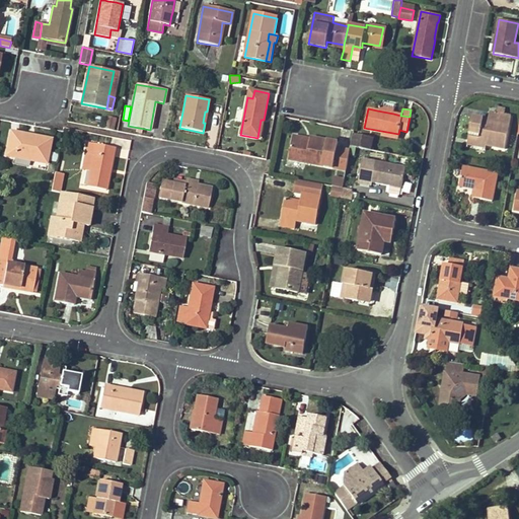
[(490,113),(489,120),(495,122),(497,114),(490,113)]
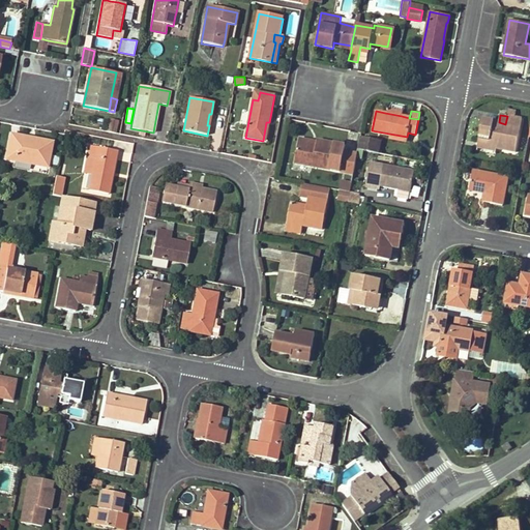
[(497,145),(496,148),(516,151),(522,119),(507,116),(505,124),(499,122),(482,119),(477,142),(497,145)]
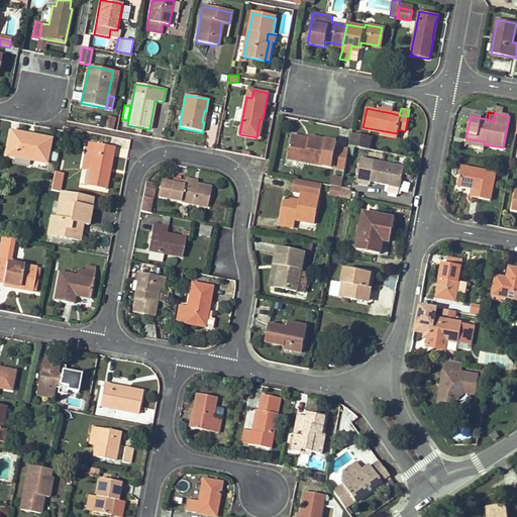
[(106,114),(103,126),(113,129),(116,117),(106,114)]
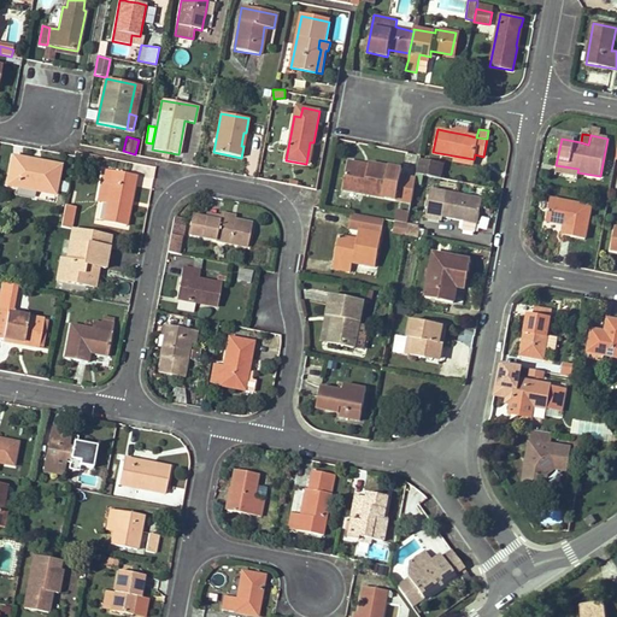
[(472,165),(474,159),(453,156),(452,162),(472,165)]
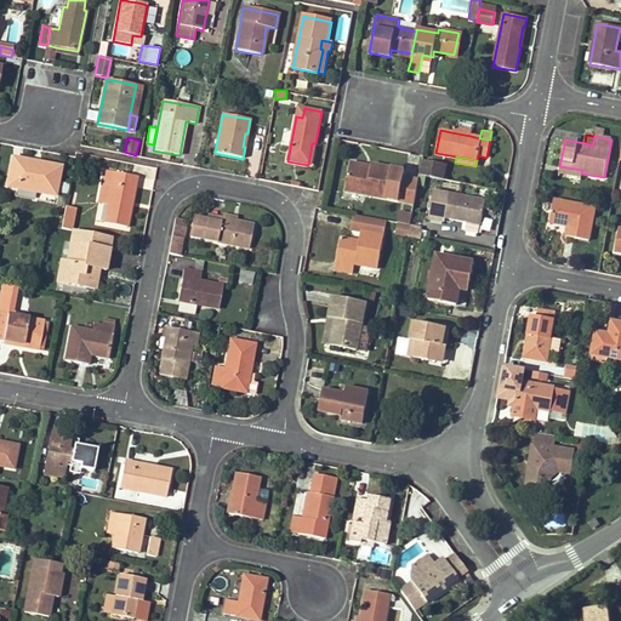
[(13,159),(9,187),(56,195),(61,166),(23,160),(23,161),(13,159)]
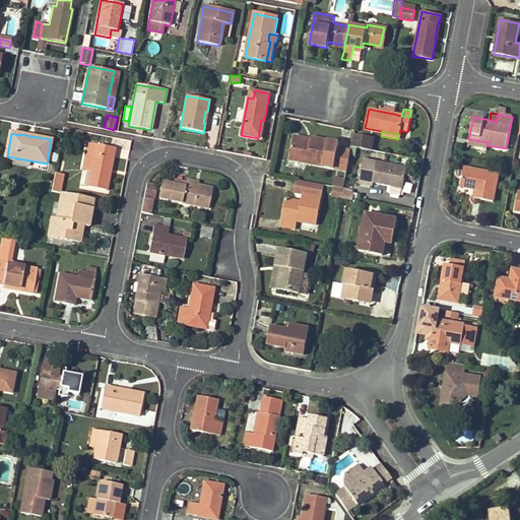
[(361,136),(352,134),(350,146),(359,148),(361,136)]
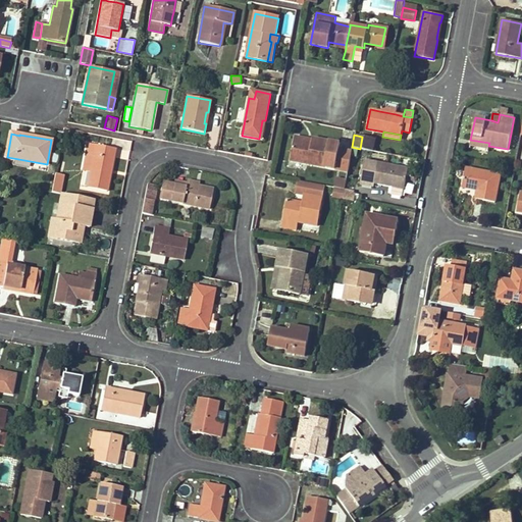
[(294,137),(293,142),(306,144),(306,145),(310,146),(312,140),(294,137)]
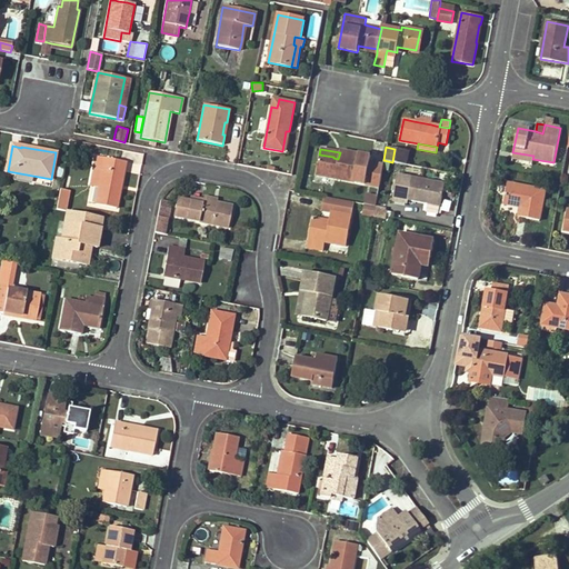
[(407,150),(395,149),(392,162),(403,165),(407,150)]
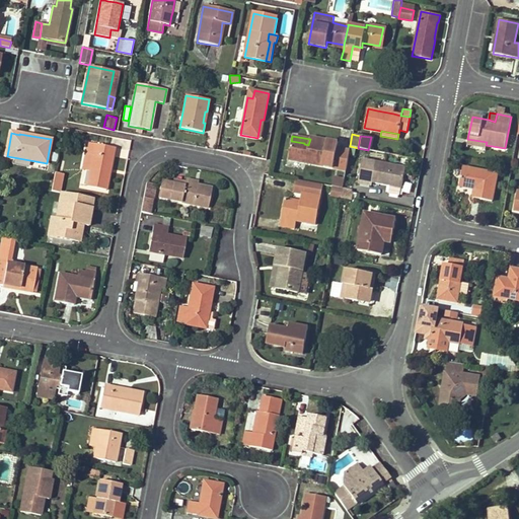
[(304,143),(291,141),(288,160),(332,168),(338,143),(328,142),(328,140),(310,137),(310,139),(308,145),(304,144),(304,143)]
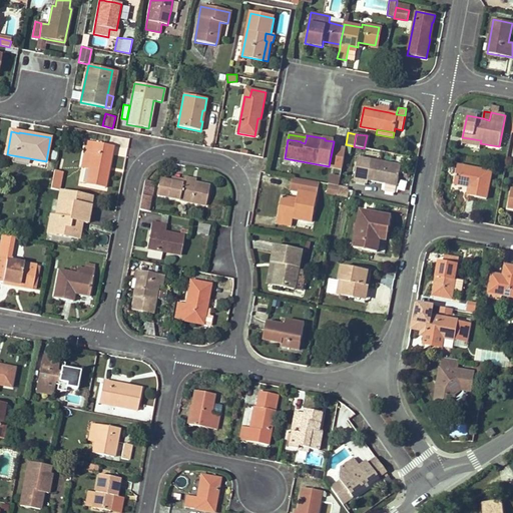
[(480,146),(480,143),(481,140),(462,137),(462,142),(480,146)]
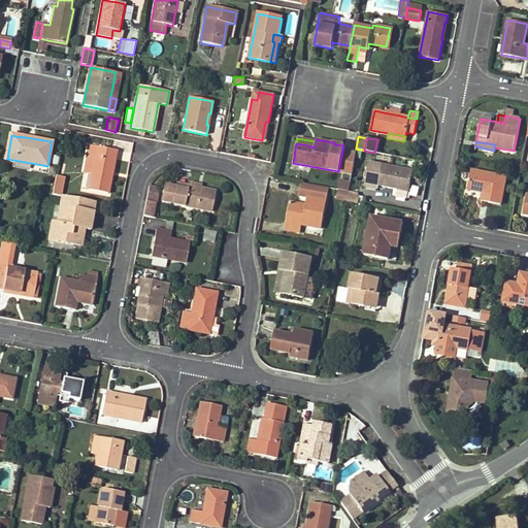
[(95,156),(92,172),(89,190),(107,193),(117,150),(90,144),(88,154),(95,156)]
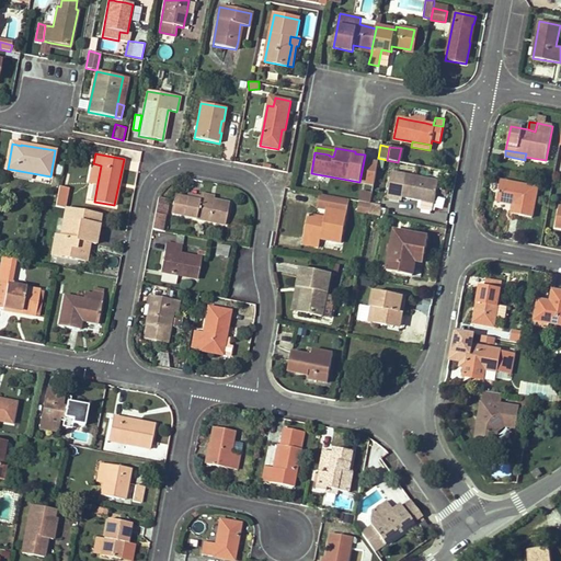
[(90,182),(98,183),(101,165),(93,163),(90,182)]
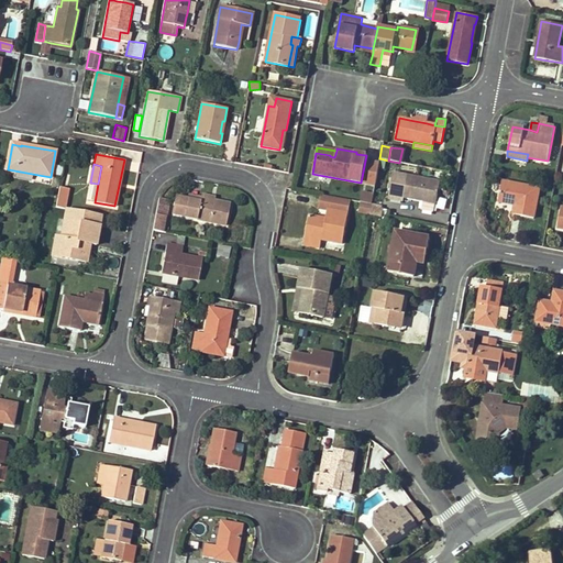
[(403,198),(407,175),(394,173),(388,198),(401,200),(403,198)]
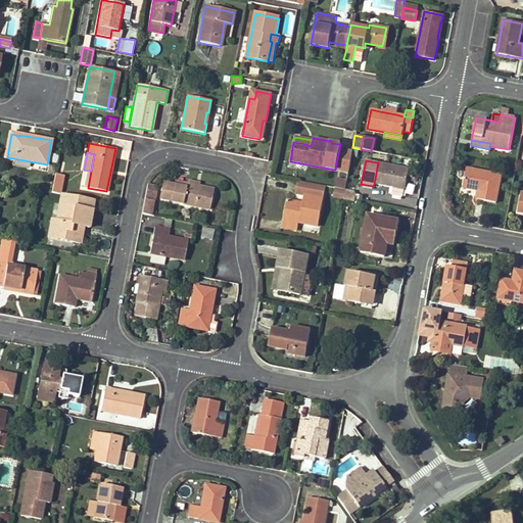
[(393,188),(403,190),(409,169),(378,162),(374,184),(393,188)]
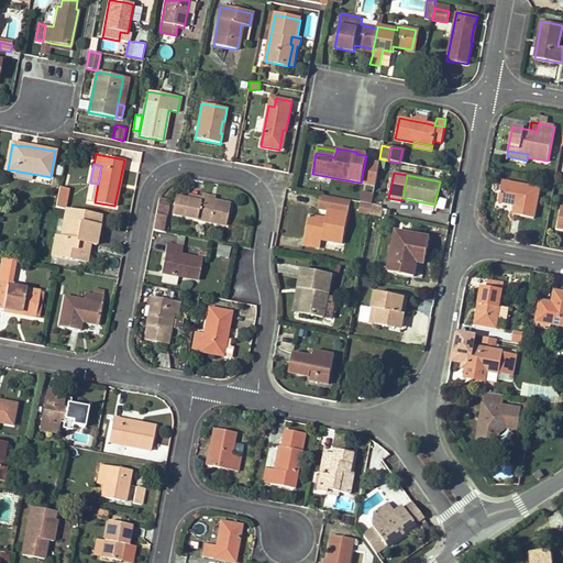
[(539,188),(503,180),(498,201),(514,205),(511,213),(533,218),(539,188)]
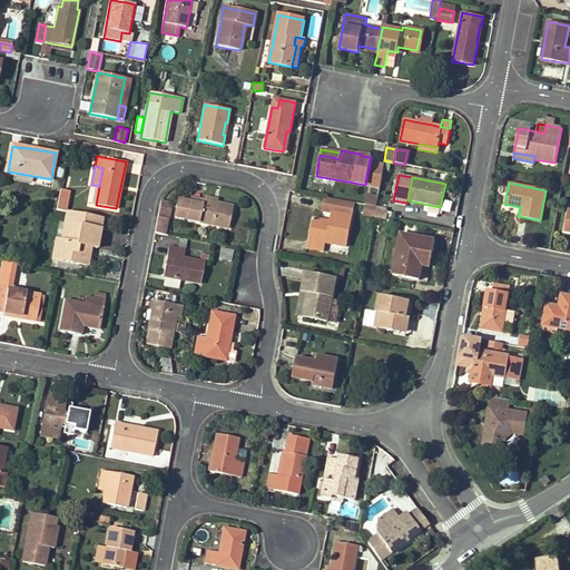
[(69,192),(60,190),(56,210),(65,212),(69,192)]
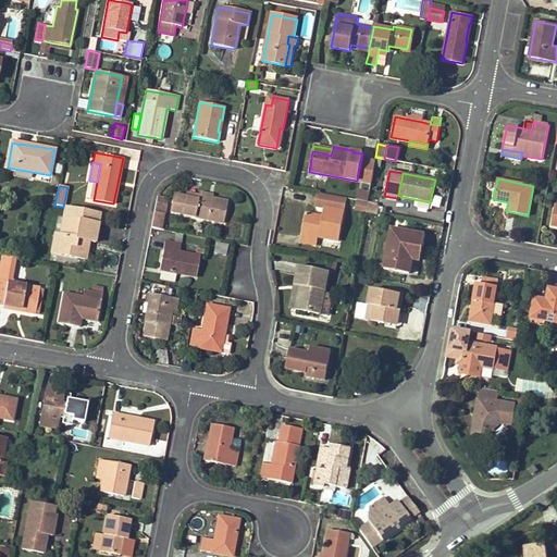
[(367,202),(369,190),(358,188),(356,200),(367,202)]
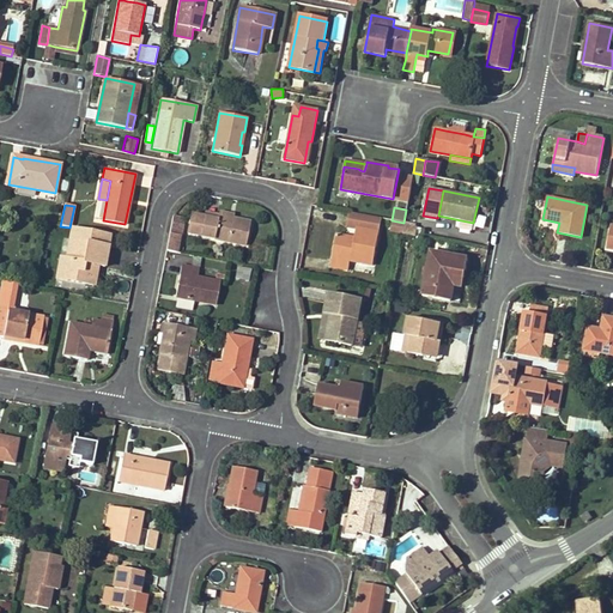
[(217,220),(204,218),(190,216),(187,235),(246,246),(249,222),(232,219),(218,216),(217,220)]
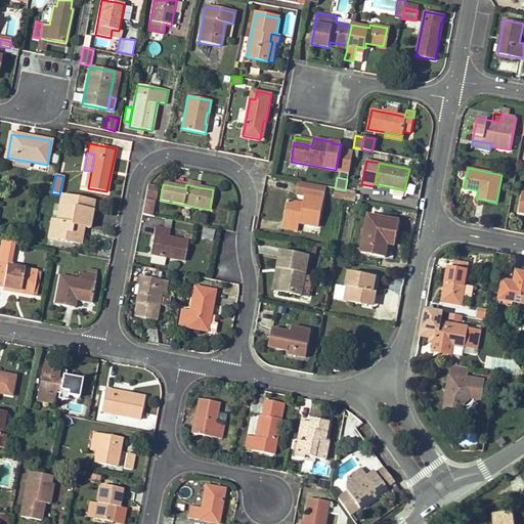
[(145,193),(144,201),(145,201),(153,202),(157,186),(147,185),(146,189),(145,193)]
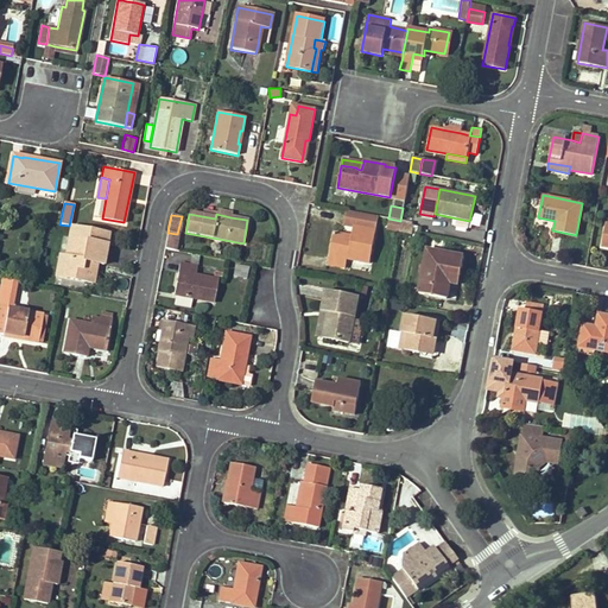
[(468,229),(469,221),(457,219),(456,227),(468,229)]
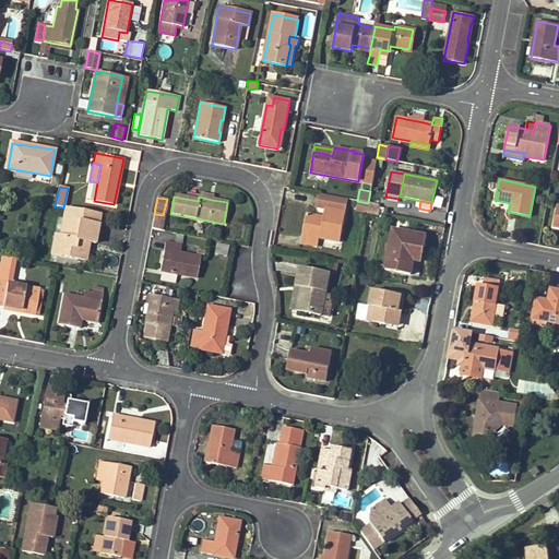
[(96,225),(98,214),(90,213),(64,207),(63,218),(96,225)]
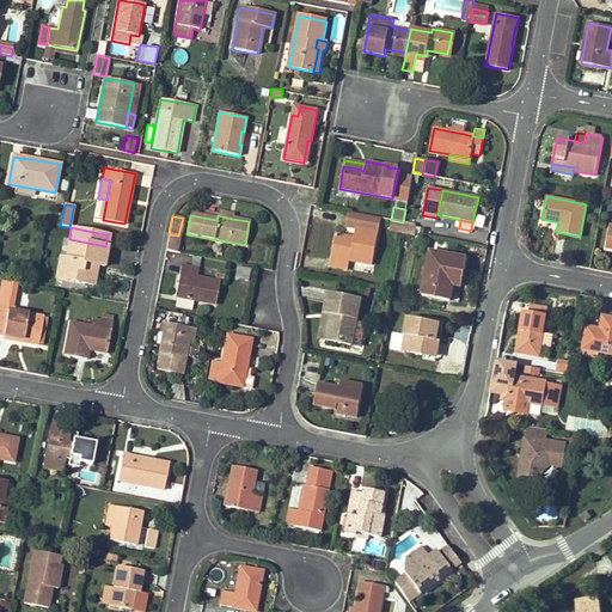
[(342,258),(340,267),(348,268),(349,259),(372,263),(378,232),(355,227),(353,240),(349,239),(349,237),(336,234),(331,256),(342,258)]
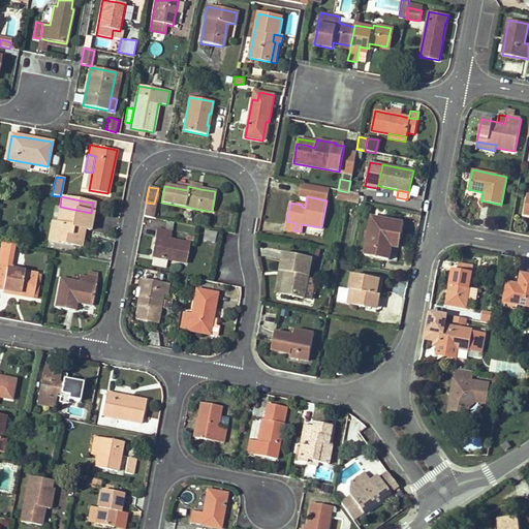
[(143,216),(151,218),(154,204),(147,203),(146,203),(143,216)]
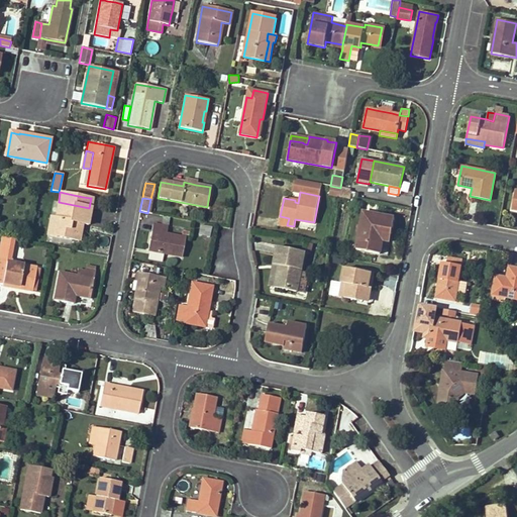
[(91,208),(89,208),(59,202),(56,217),(50,217),(48,227),(56,228),(55,235),(79,240),(81,230),(78,230),(79,223),(87,224),(91,208)]
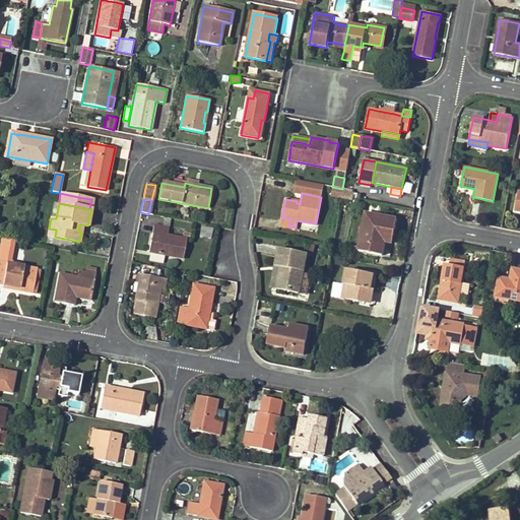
[(382,235),(392,237),(396,219),(365,213),(358,251),(381,256),(384,242),(385,239),(382,239),(382,235)]
